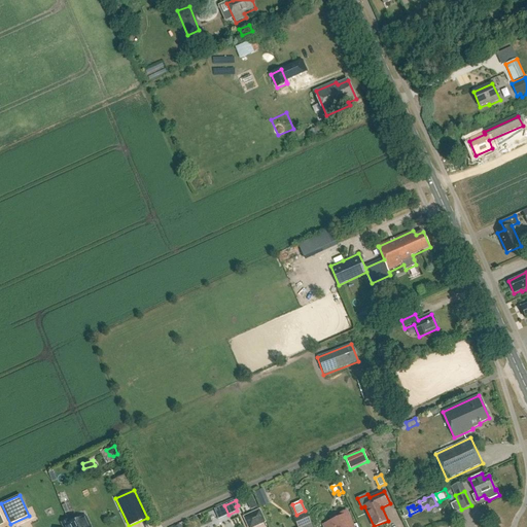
[(247,526),(256,526),(266,523),(260,510),(243,517),(247,526)]
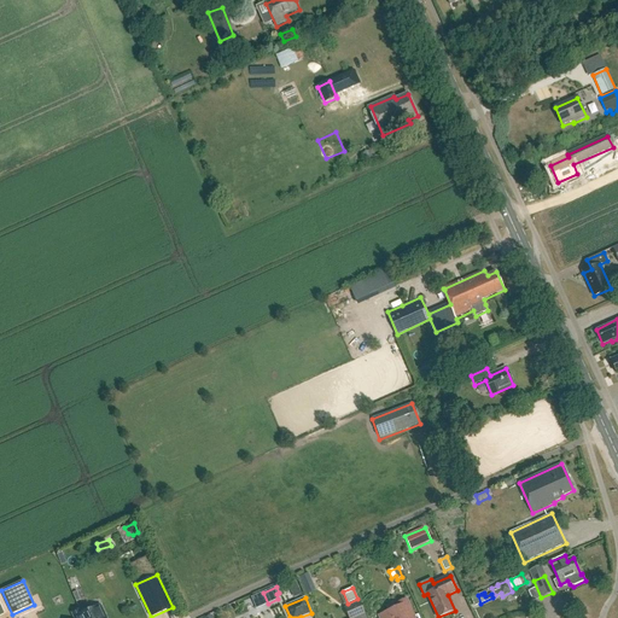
[(404,617),(404,616),(412,612),(407,600),(398,604),(400,607),(379,617),(404,617)]
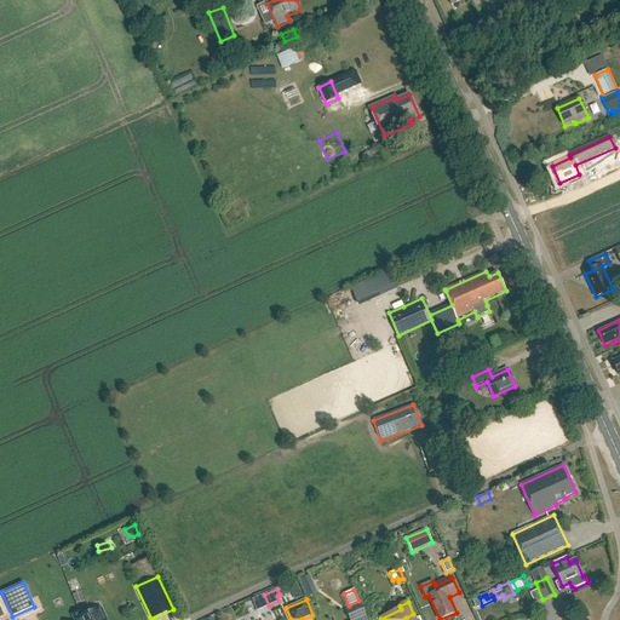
[(350,619),(357,619),(367,616),(361,603),(346,609),(350,619)]
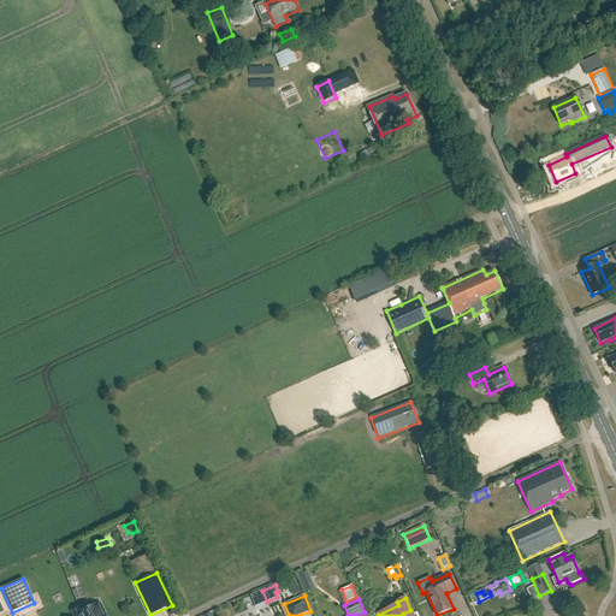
[(105,615),(100,603),(82,611),(80,606),(71,610),(73,615),(105,615)]
